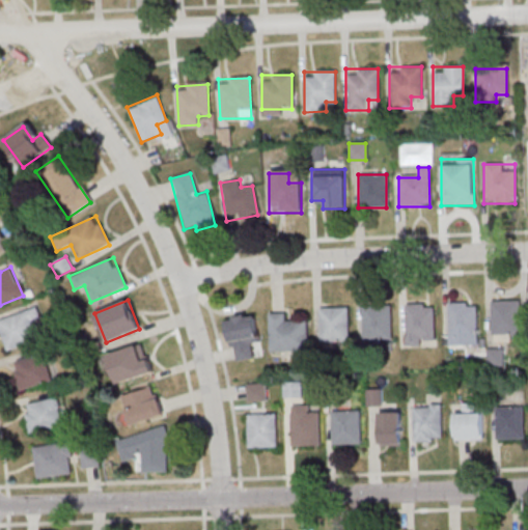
[(490,301),(490,341),(510,341),(510,332),(520,332),(520,301),(490,301)]
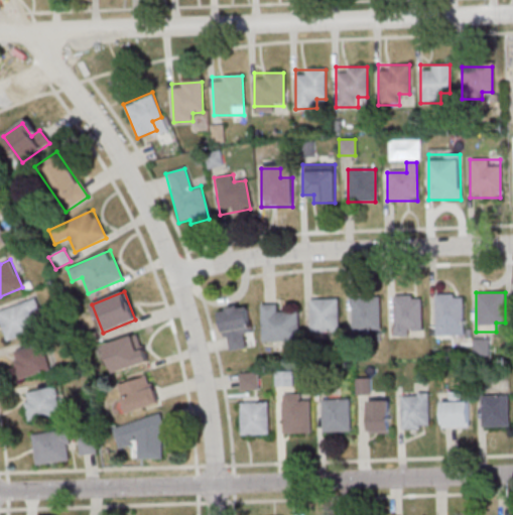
[(463,294),(434,294),(434,331),(463,331),(463,294)]
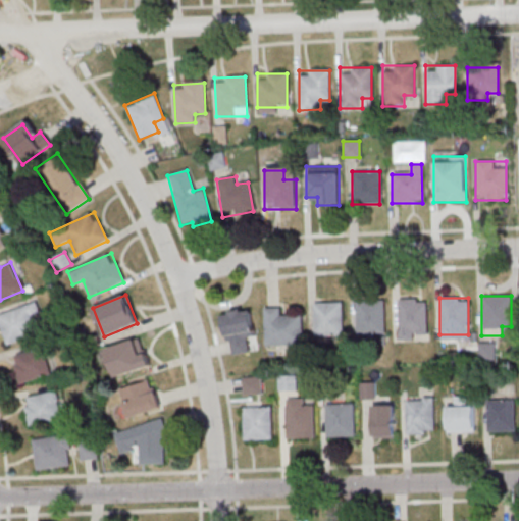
[(426,299),(398,299),(398,341),(426,341),(426,299)]
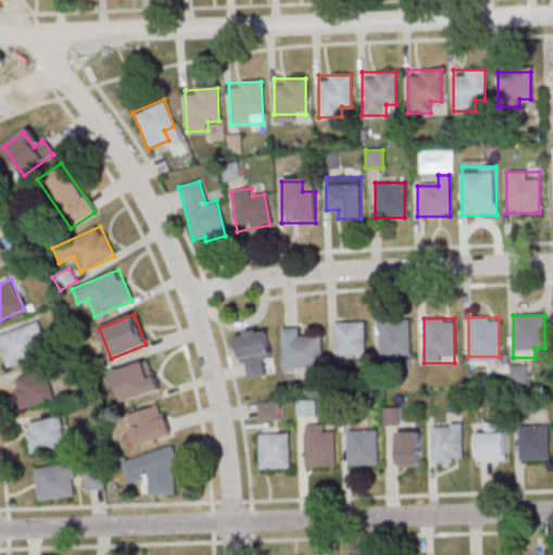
[(410,320),(378,320),(378,356),(410,356),(410,320)]
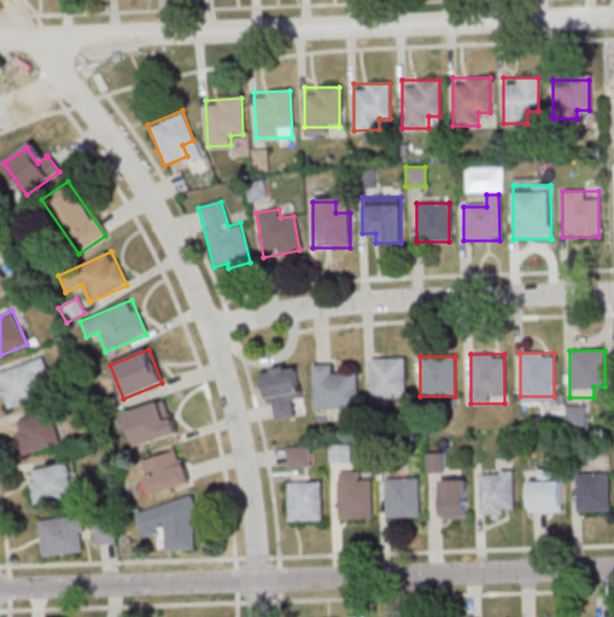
[(403,359),(369,359),(369,400),(403,400),(403,359)]
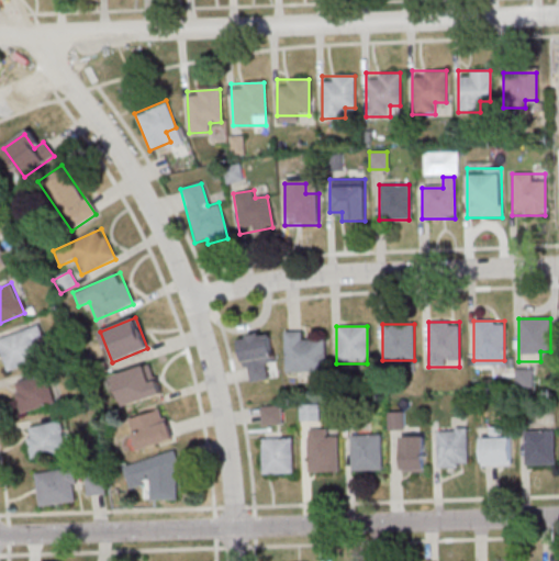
[(0,352),(6,371),(45,360),(35,327),(0,337),(0,352)]
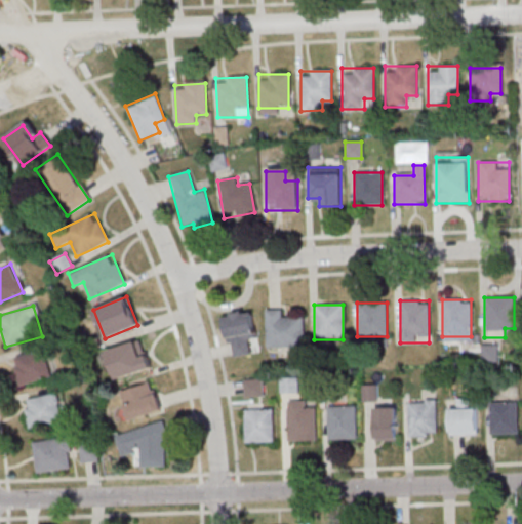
[(283,310),(265,310),(265,348),(303,348),(303,319),(283,319),(283,310)]
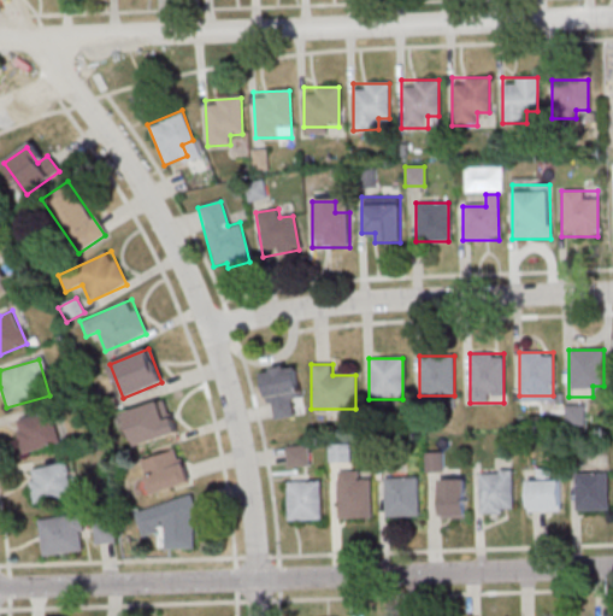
[(294,365),(265,369),(271,420),(293,417),(292,403),(299,402),(294,365)]
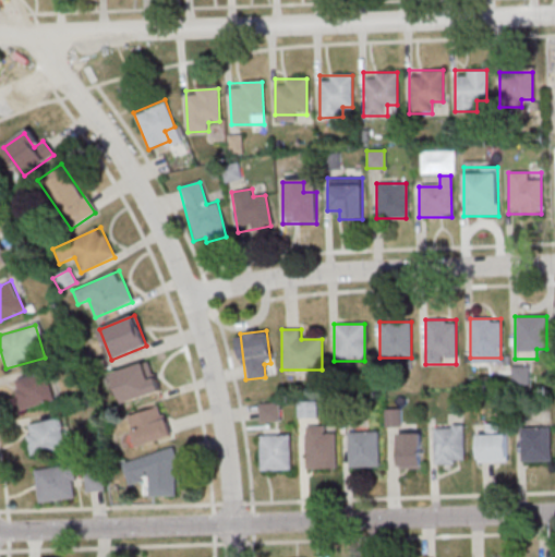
[(158,391),(148,362),(112,373),(122,403),(158,391)]
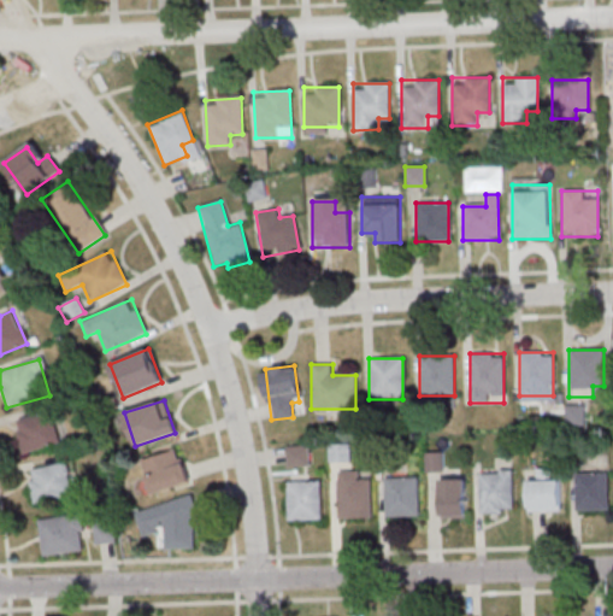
[(565,426),(583,426),(583,406),(565,406),(565,426)]
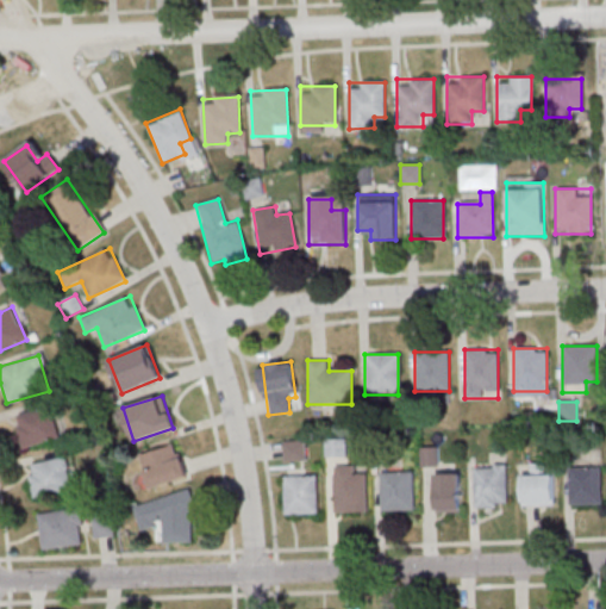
[(13,415),(20,448),(58,439),(51,406),(13,415)]
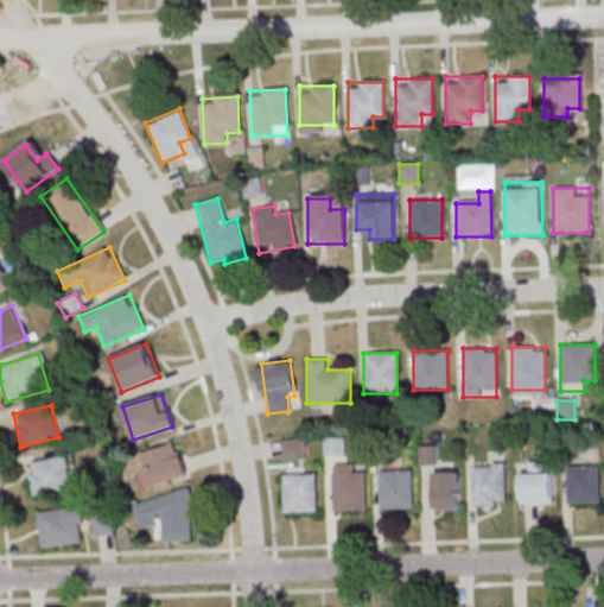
[(343,455),(343,438),(322,438),(322,456),(343,455)]
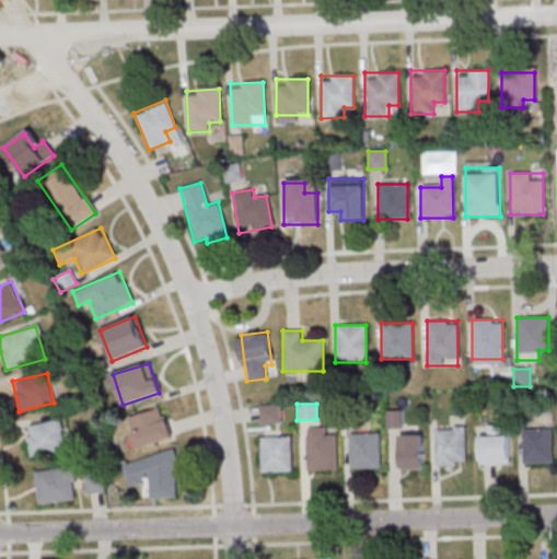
[(259,405),(259,423),(279,423),(279,405),(259,405)]
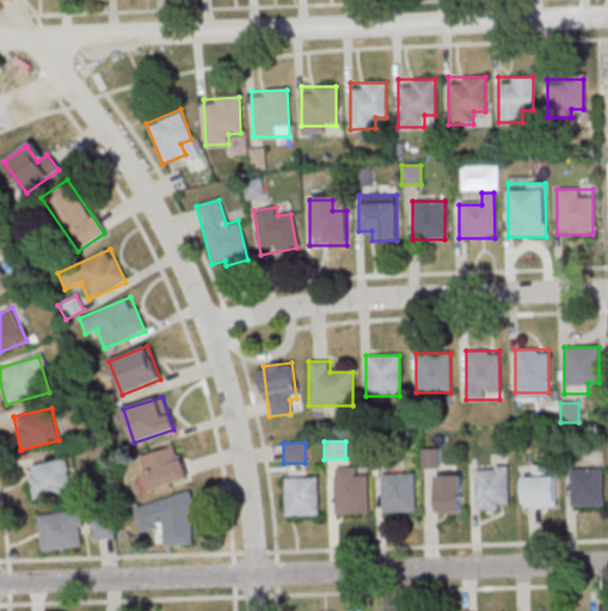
[(139,457),(149,490),(185,480),(176,446),(139,457)]
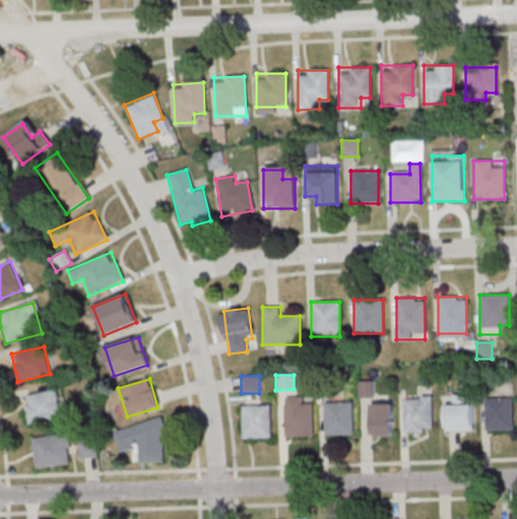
[(22,397),(28,425),(61,417),(54,390),(22,397)]
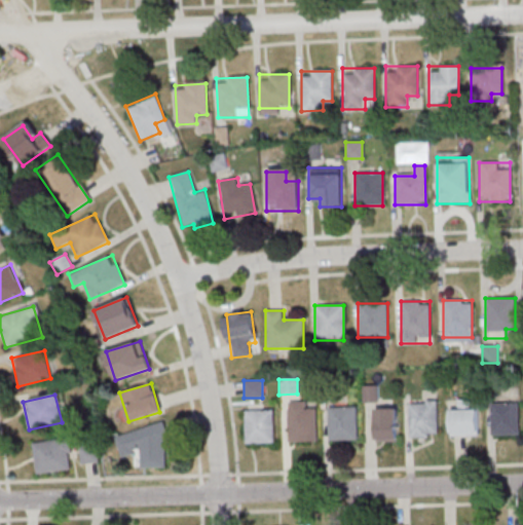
[(408,439),(437,439),(437,400),(408,400),(408,439)]
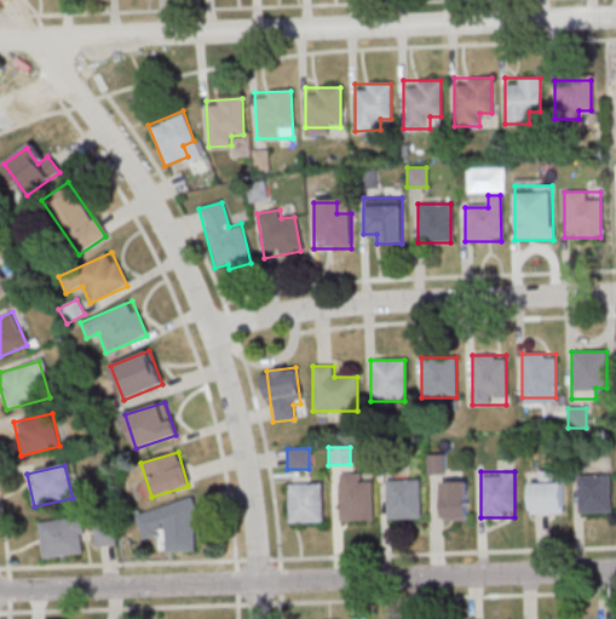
[(529,483),(529,515),(563,515),(563,483),(552,483),(552,471),(540,471),(540,483),(529,483)]
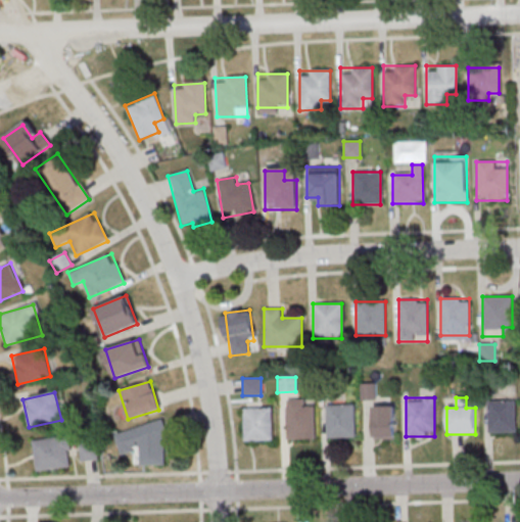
[(314,439),(314,408),(304,408),(304,398),(284,398),(284,439),(314,439)]
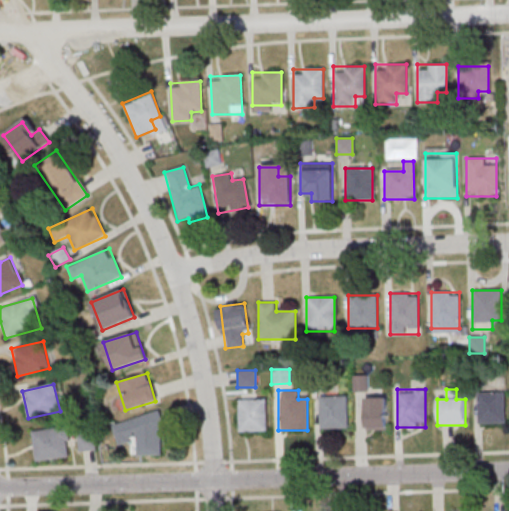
[(504,424),(504,392),(476,392),(476,424),(504,424)]
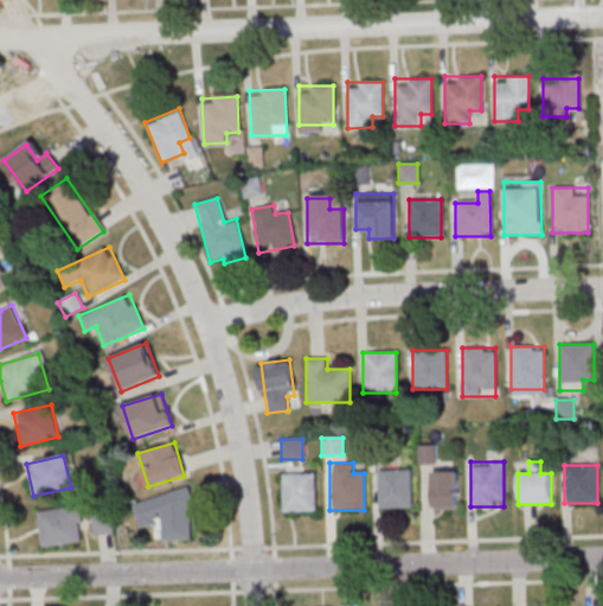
[(378,509),(411,509),(411,470),(378,470),(378,509)]
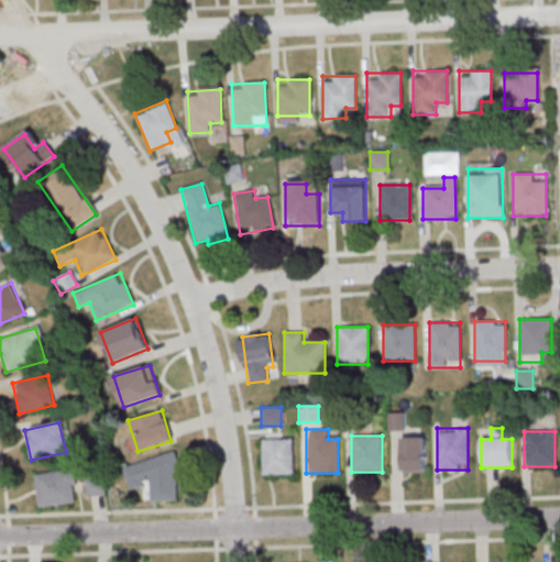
[(425,473),(425,438),(401,438),(401,473),(425,473)]
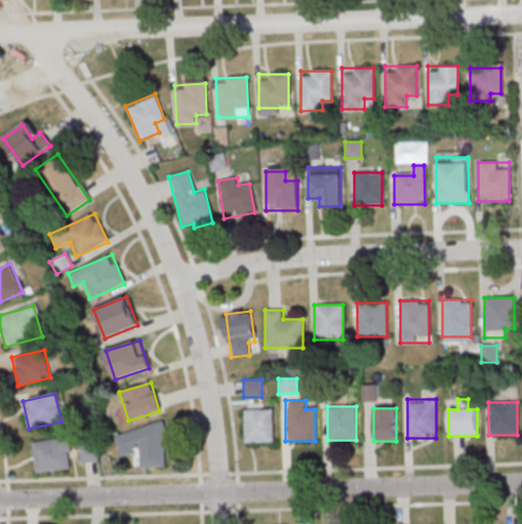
[(272,442),(272,409),(243,409),(243,442),(272,442)]
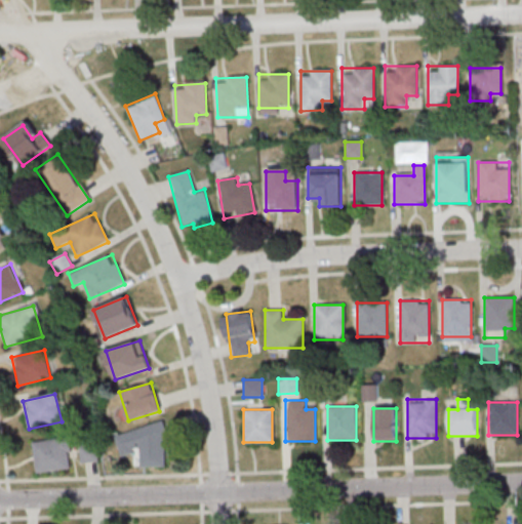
[(137,468),(165,468),(165,428),(117,428),(117,454),(137,454),(137,468)]
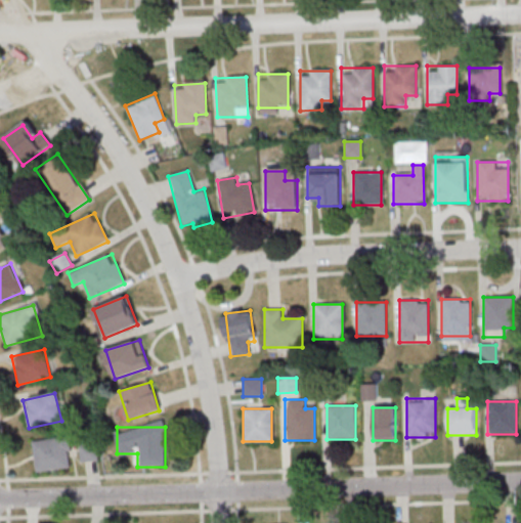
[(32,441),(35,472),(72,469),(69,437),(32,441)]
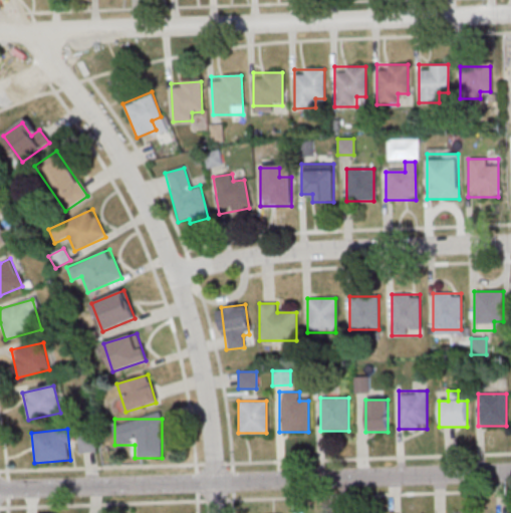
[(76,454),(94,454),(94,435),(76,435),(76,454)]
